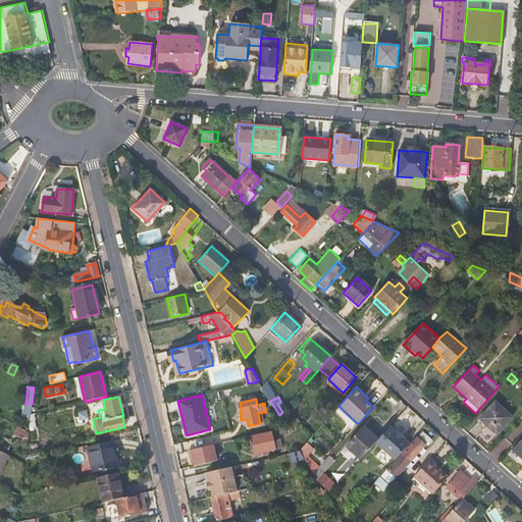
[(512,416),(496,401),(479,418),(496,433),(512,416)]
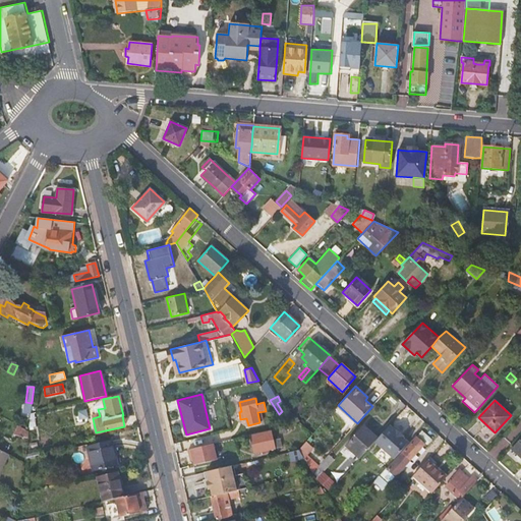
[(14,433),(27,441),(29,431),(18,425),(14,433)]
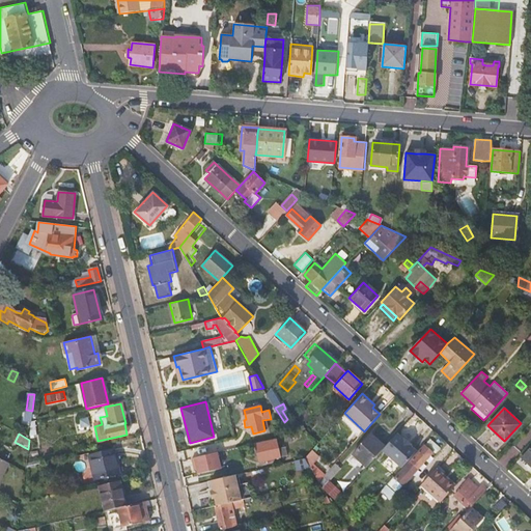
[(351,457),(363,470),(370,463),(382,450),(368,438),(351,457)]
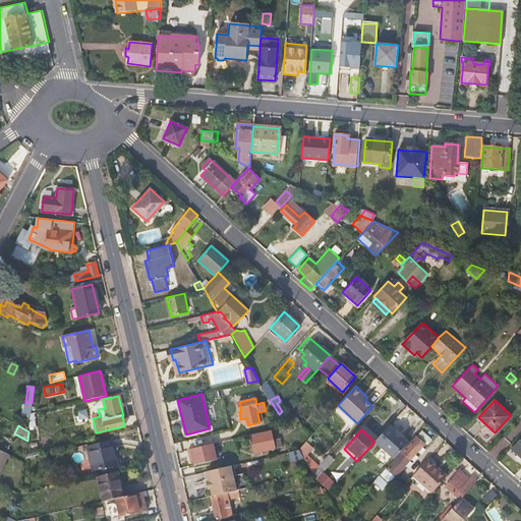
[(274,439),(272,430),(250,435),(254,452),(263,450),(263,452),(269,451),(268,449),(282,446),(279,437),(274,439)]
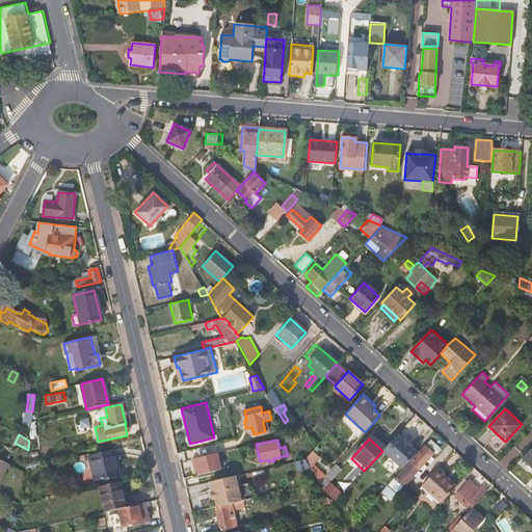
[(395,478),(394,477),(392,479),(401,487),(433,452),(425,446),(395,478)]
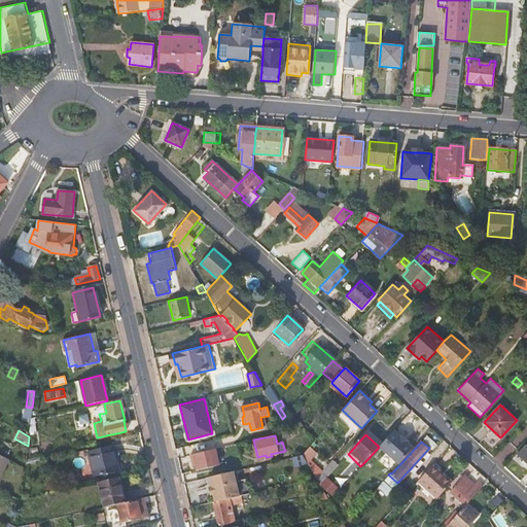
[(526,442),(518,452),(526,459),(526,442)]
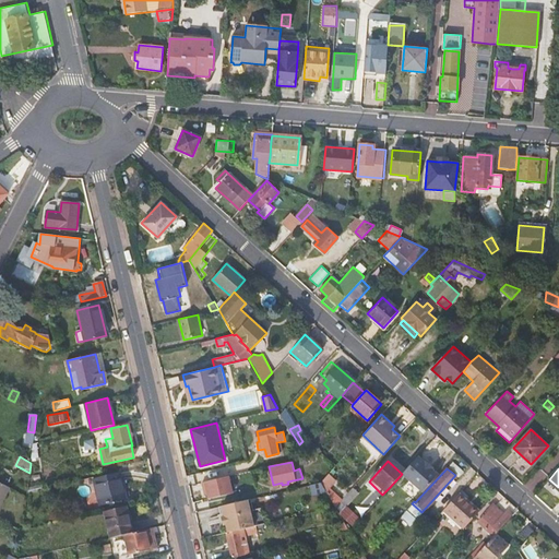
[(119,473),(94,479),(100,506),(125,499),(119,473)]
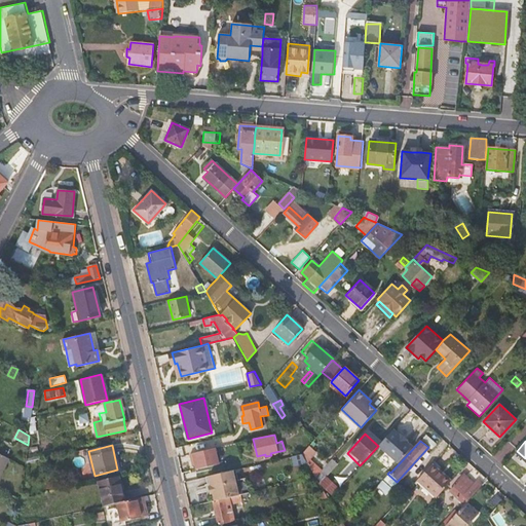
[(219,463),(216,447),(190,453),(192,461),(194,460),(195,464),(196,468),(219,463)]
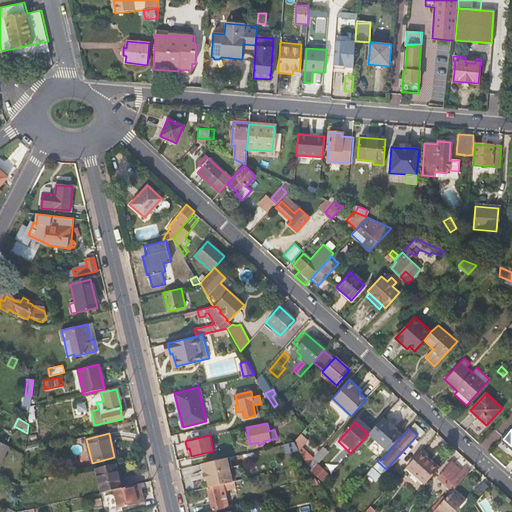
[(295,439),(294,441),(298,448),(303,456),(307,463),(309,462),(310,461),(313,458),(295,439)]
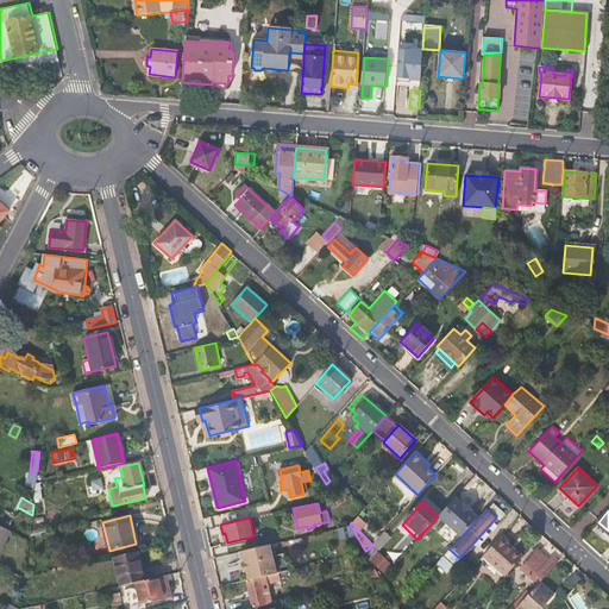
[(0,551),(11,532),(0,525),(0,551)]
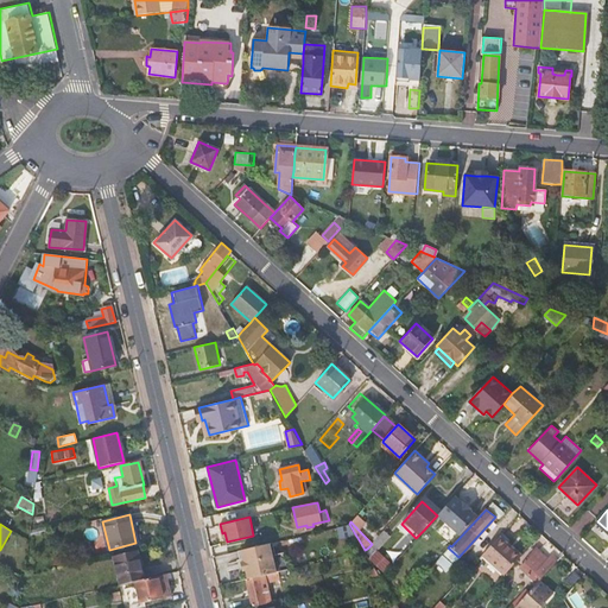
[(339,536),(354,532),(349,524),(336,526),(339,536)]
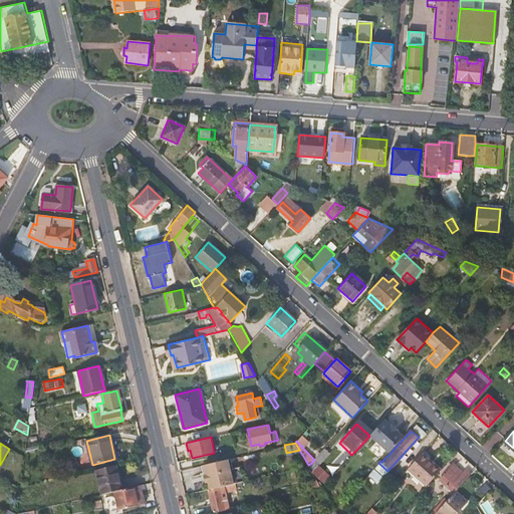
[(325,454),(322,451),(314,460),(311,463),(314,466),(325,454)]
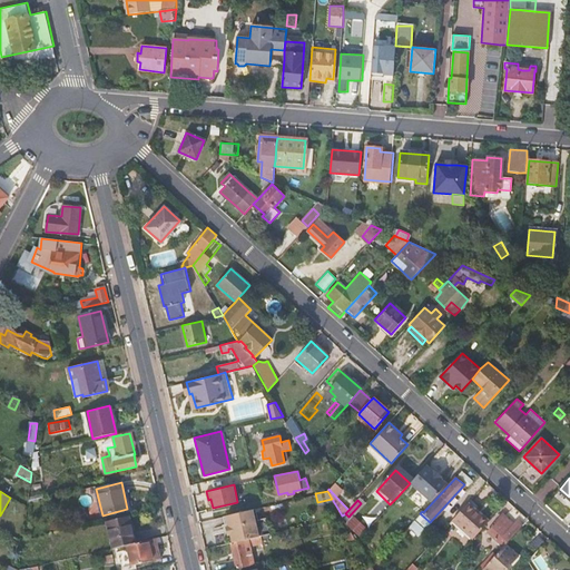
[(478,507),(470,500),(468,502),(474,509),(478,507)]
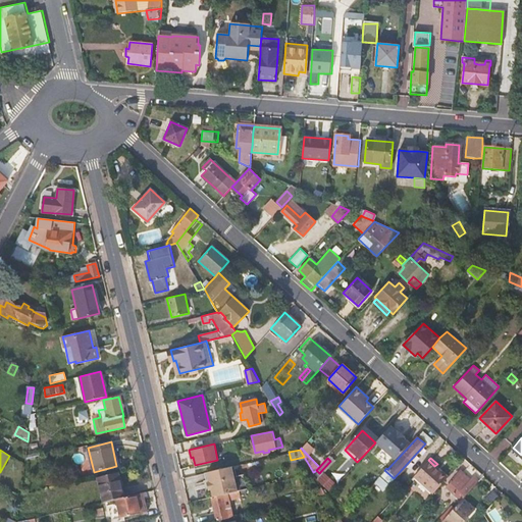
[(433,468),(434,466),(428,460),(413,476),(416,479),(432,493),(446,479),(433,468)]
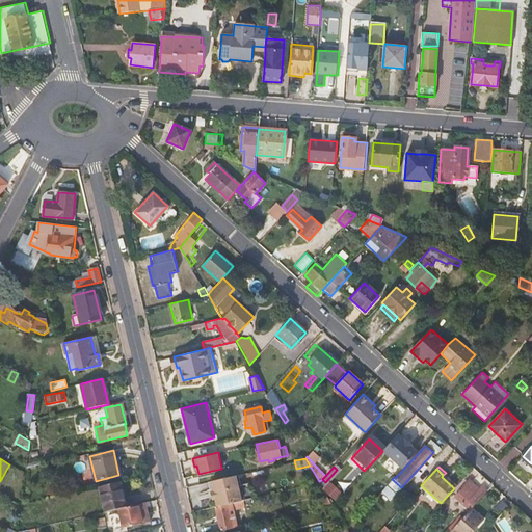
[(242,500),(236,475),(211,480),(213,490),(211,491),(213,499),(215,498),(217,506),(242,500)]
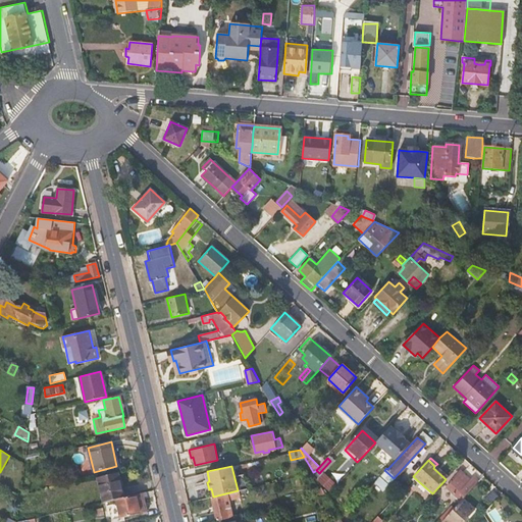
[(192,469),(180,471),(183,477),(194,475),(192,469)]
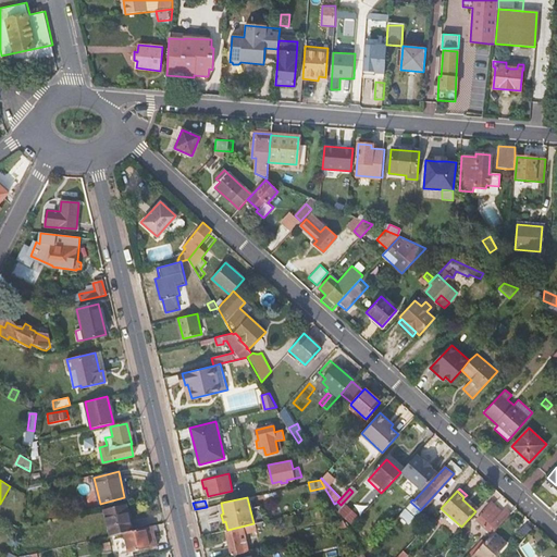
[(415,517),(420,510),(410,502),(405,507),(409,510),(415,517)]
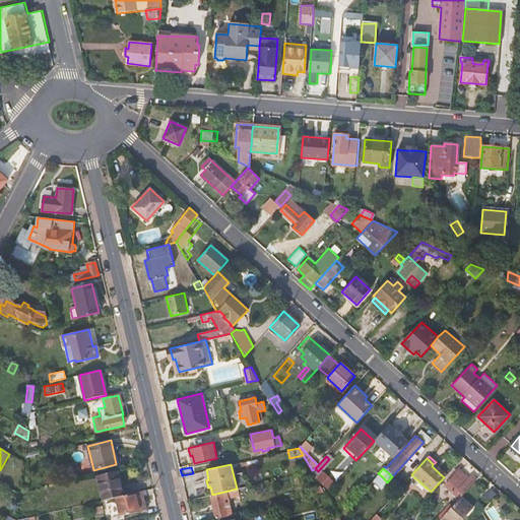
[(314,471),(314,469),(312,470),(320,483),(324,491),(329,485),(314,471)]
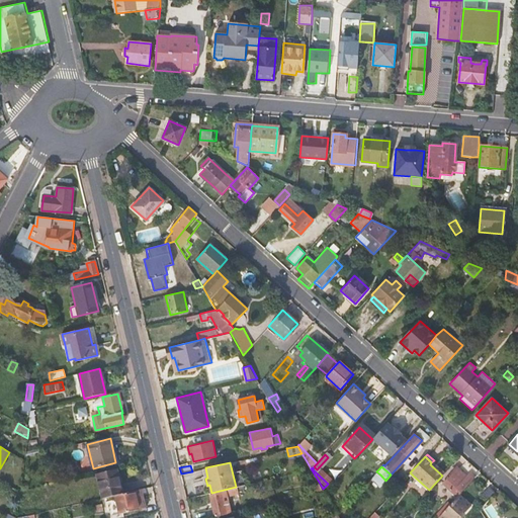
[(350,467),(336,482),(342,488),(353,477),(351,475),(354,471),(350,467)]
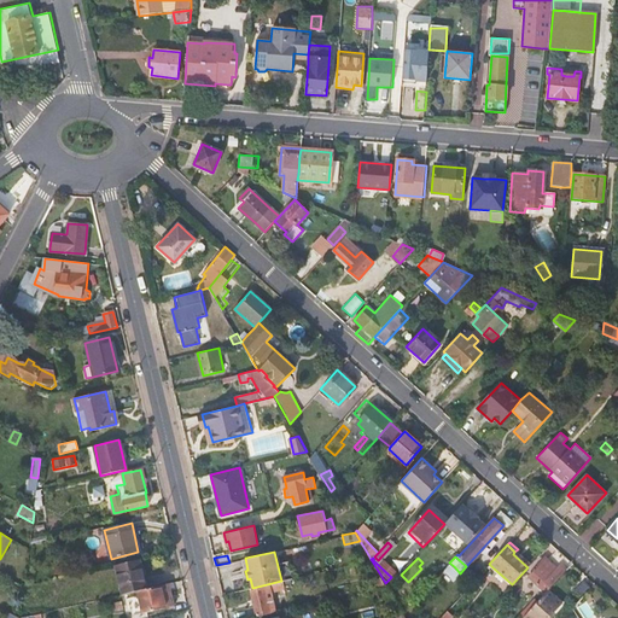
[(529,577),(546,593),(547,592),(563,575),(544,558),(540,564),(541,566),(529,577)]
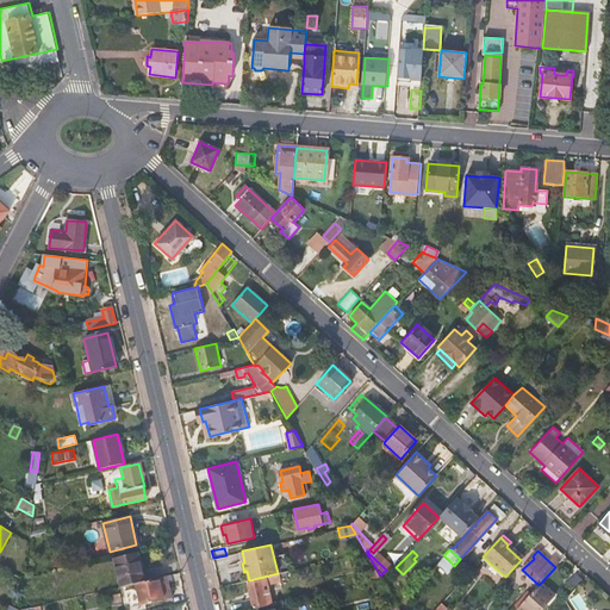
[(113,558),(120,586),(135,583),(144,580),(137,552),(113,558)]
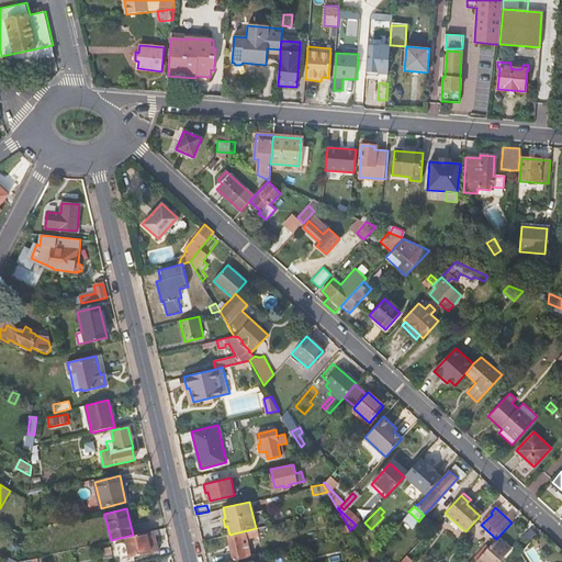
[(405,523),(408,519),(413,515),(408,512),(402,519),(405,523)]
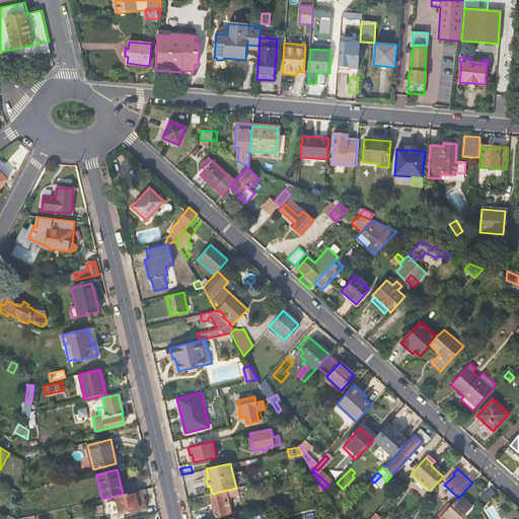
[(386,482),(381,475),(377,479),(384,487),(388,483),(386,482)]
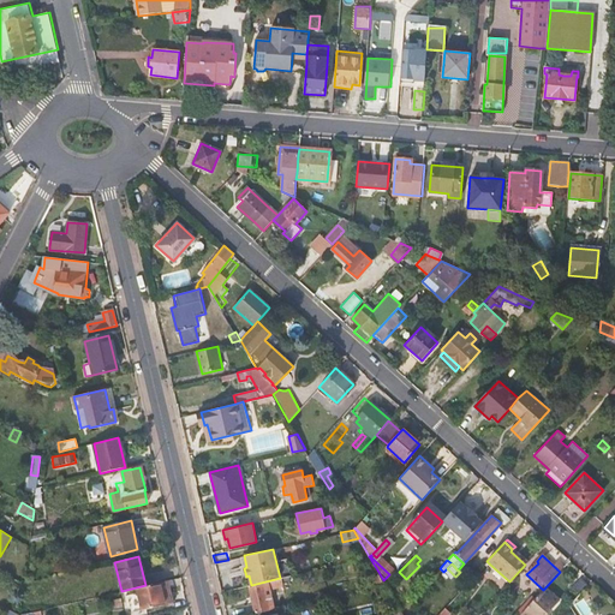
[(371,575),(377,586),(380,585),(386,584),(383,580),(378,572),(371,575)]
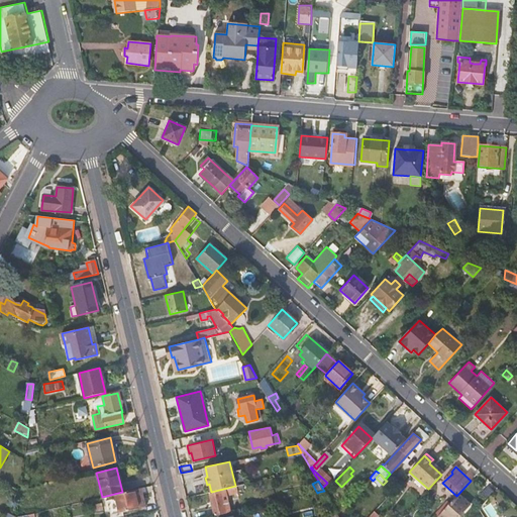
[(237,492),(236,486),(235,486),(211,492),(210,492),(215,514),(225,512),(222,495),(237,492)]
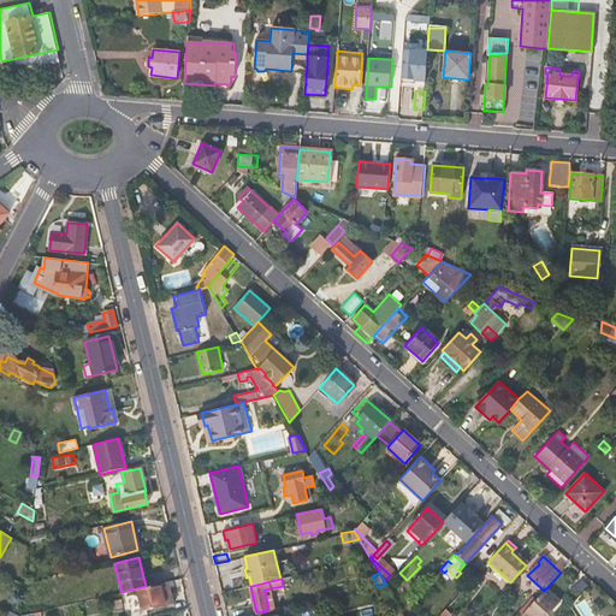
[(407,603),(394,580),(389,584),(402,606),(407,603)]
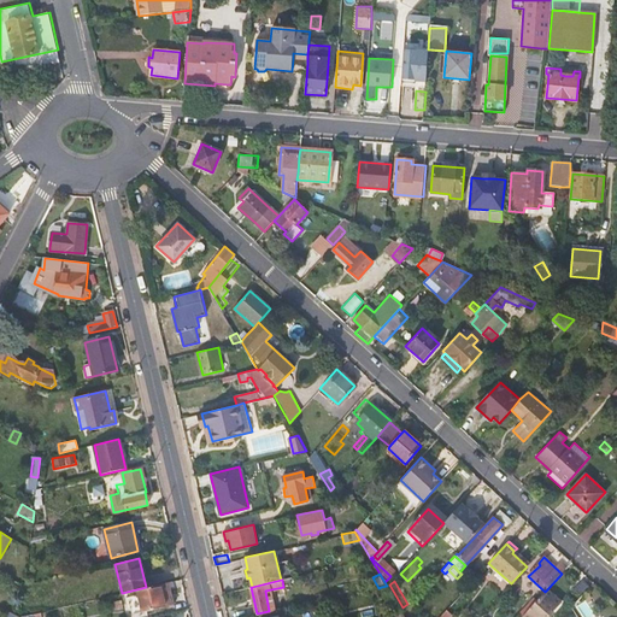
[(172,604),(168,582),(146,587),(136,589),(141,612),(172,604)]
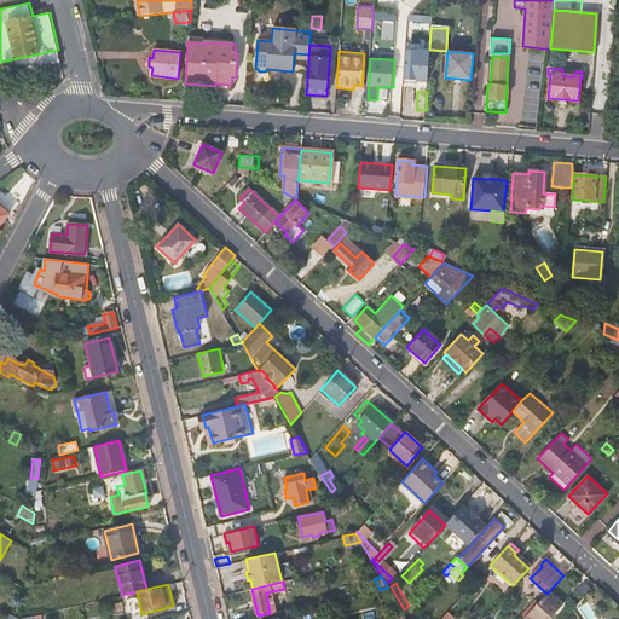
[(570,597),(578,605),(588,593),(580,586),(570,597)]
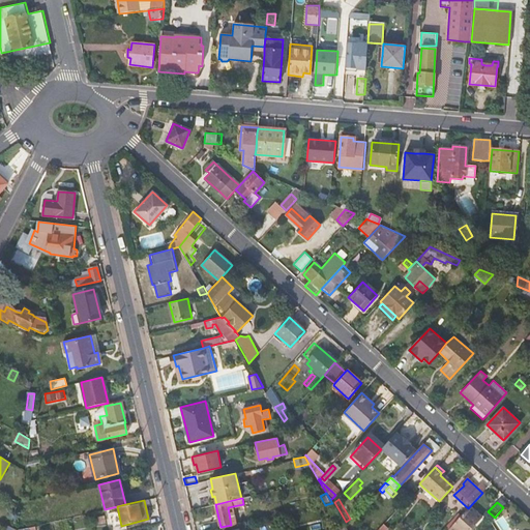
[(327,504),(341,528),(346,526),(332,503),(327,504)]
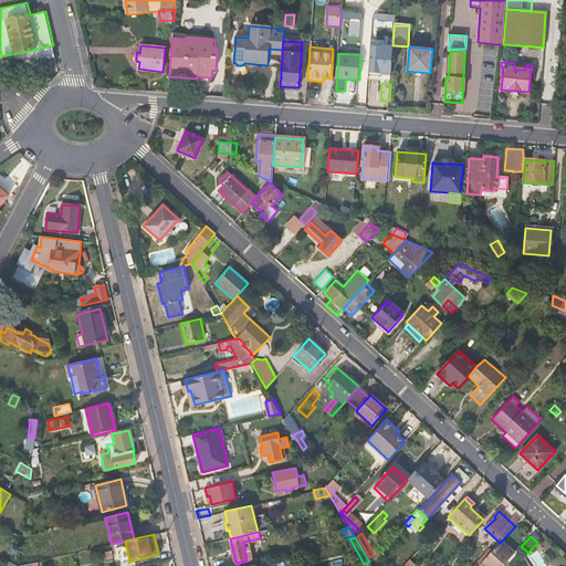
[(501,565),(514,552),(501,542),(500,543),(478,565),(501,565)]
